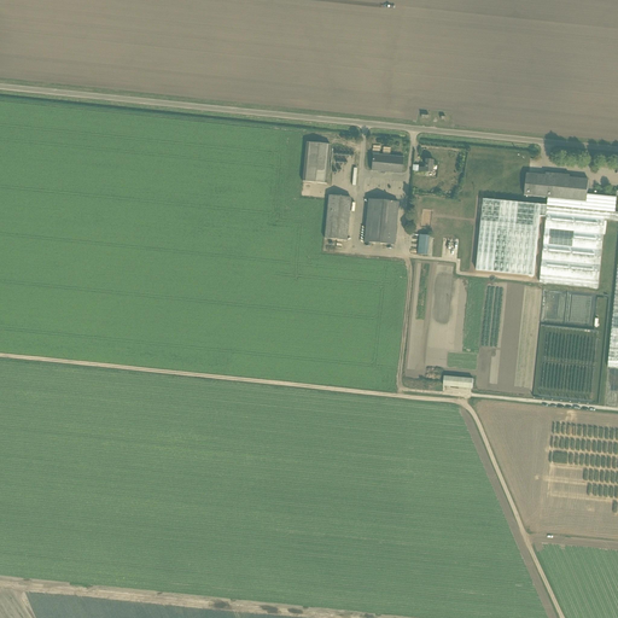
[(327,185),(331,145),(307,143),(303,182),(327,185)]
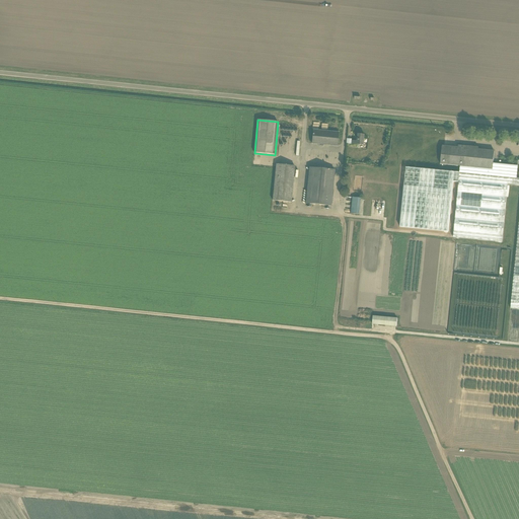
[(323,146),(323,145),(338,146),(339,133),(313,130),(312,144),(321,145),(321,146),(323,146)]
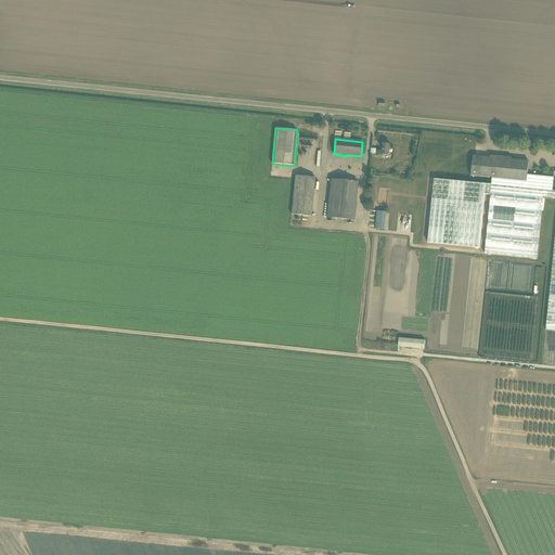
[(390,144),(383,144),(382,151),(376,151),(376,154),(389,155),(390,144)]
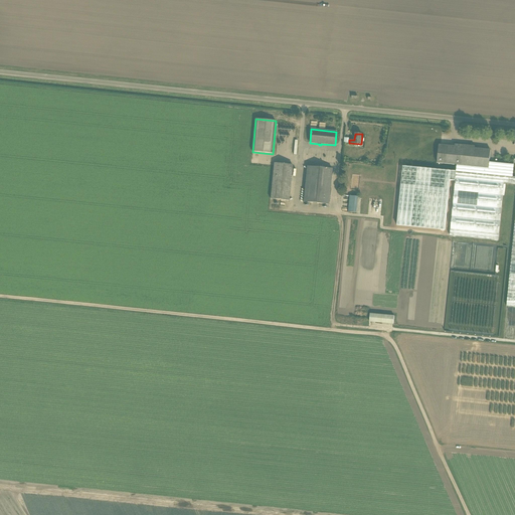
[(445,230),(450,181),(455,181),(450,236),(498,240),(504,183),(512,184),(512,177),(513,165),(489,162),(490,150),(475,149),(475,147),(455,145),(455,146),(439,145),(437,163),(457,165),(456,171),(452,171),(436,170),(402,166),(396,225),(445,230)]
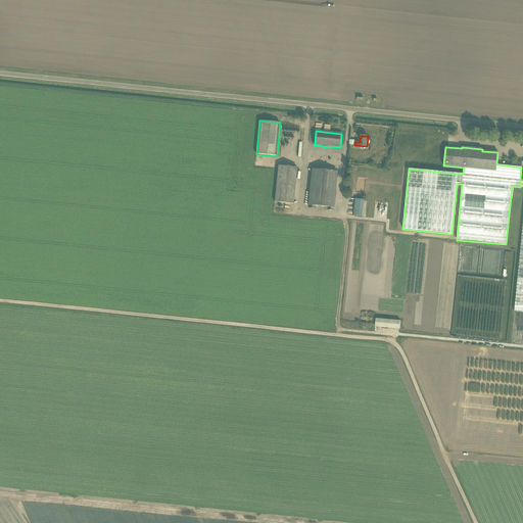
[(278,169),(275,202),(293,204),(297,168),(278,165),(278,169)]
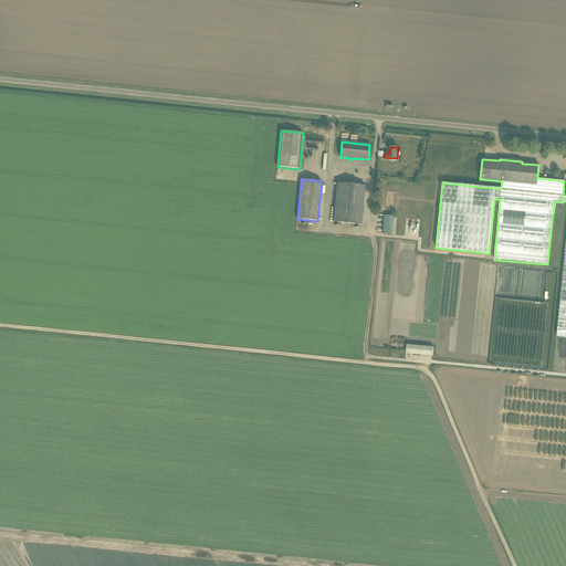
[(362,224),(365,186),(337,184),(334,222),(362,224)]
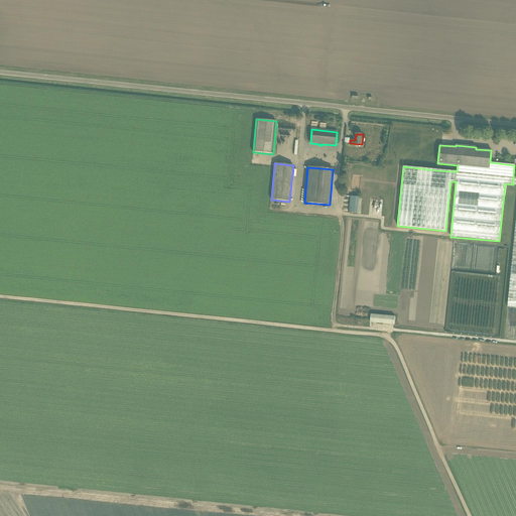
[(515,177),(513,177),(513,184),(515,184),(515,217),(507,306),(515,307),(515,177)]
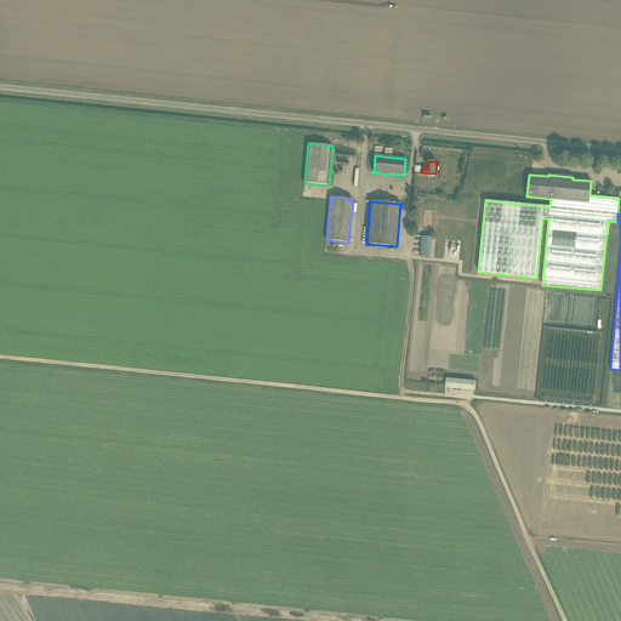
[(429,257),(432,238),(415,235),(414,255),(429,257)]
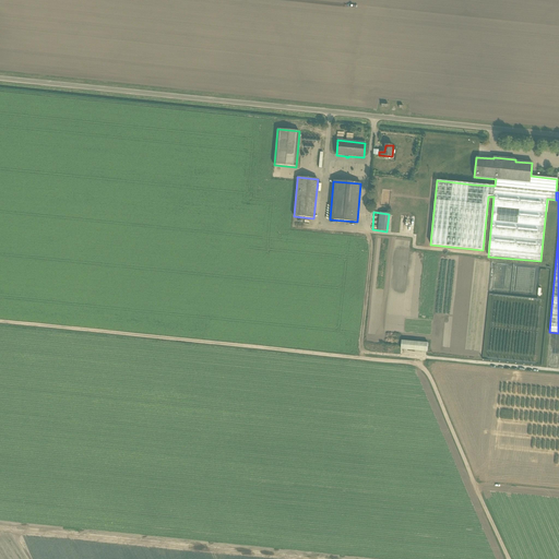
[(427,353),(428,344),(402,341),(401,351),(427,353)]
